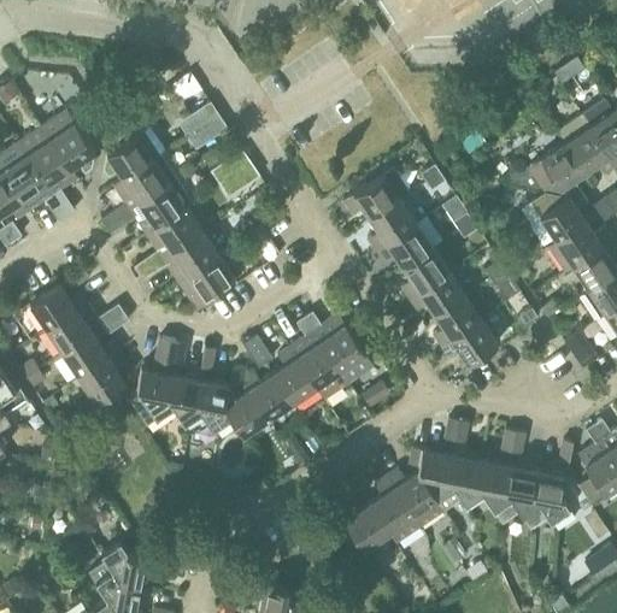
[(498,71),(518,58),(507,41),(487,54),(498,71)]
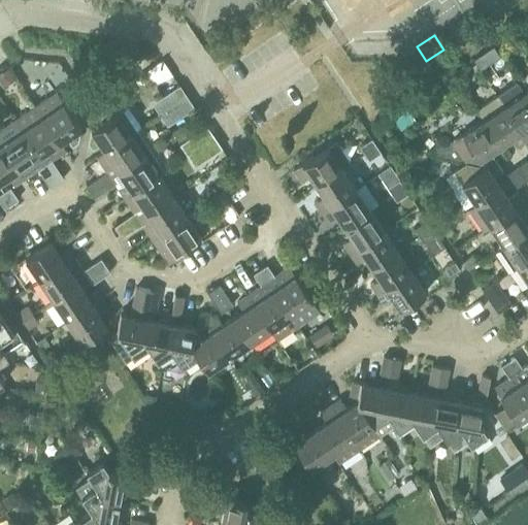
[(17,80),(8,69),(0,74),(0,85),(3,89),(17,80)]
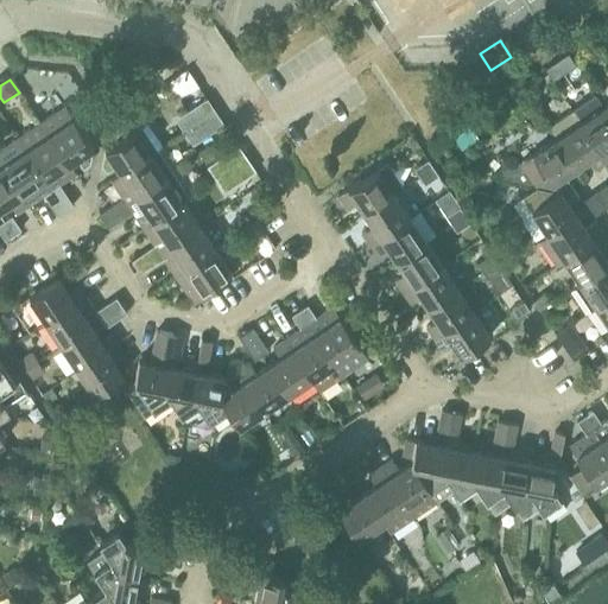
[(531,88),(529,93),(533,100),(539,99),(540,91),(536,88),(531,88)]
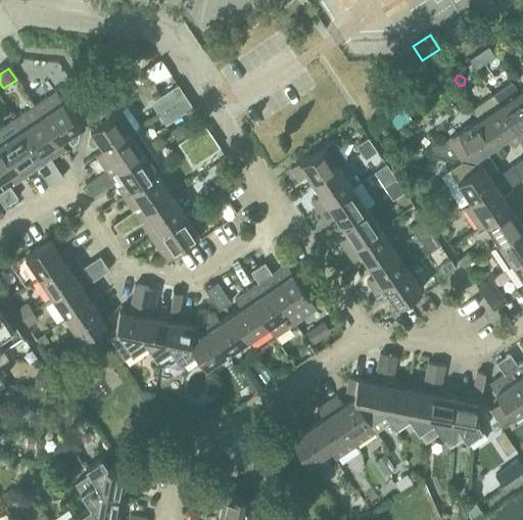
[(514,84),(493,97),(500,106),(522,140),(522,97),(520,93),(514,84)]
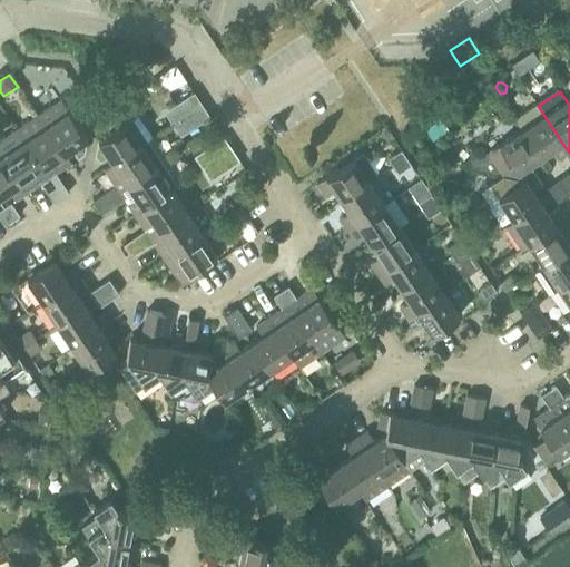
[(177,124),(202,107),(194,95),(169,111),(177,124)]
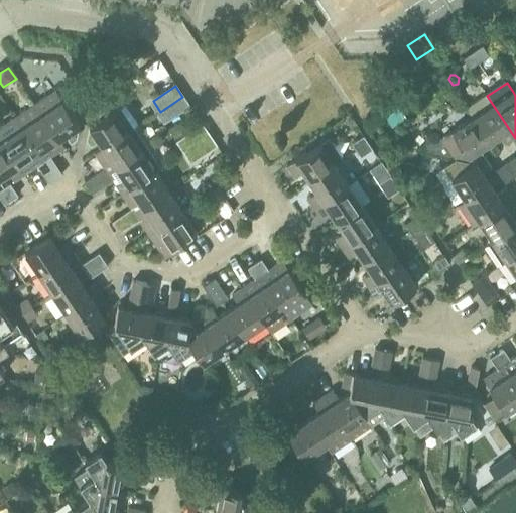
[(55,92),(34,106),(58,141),(66,137),(71,145),(76,141),(79,128),(55,92)]
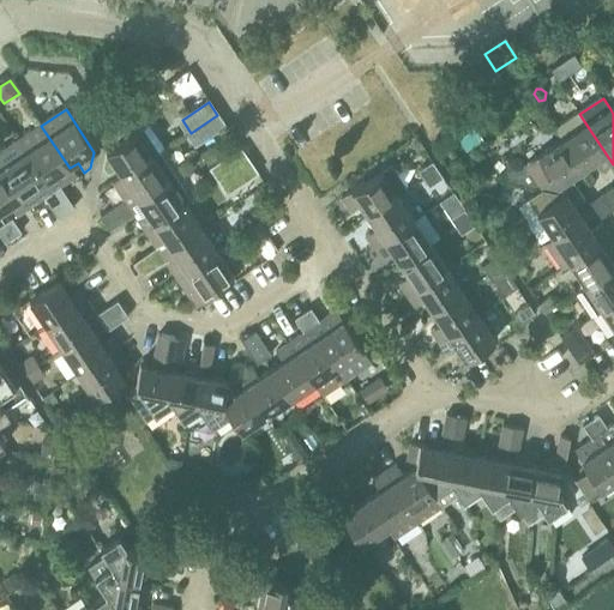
[(515,112),(498,122),(505,132),(521,122),(515,112)]
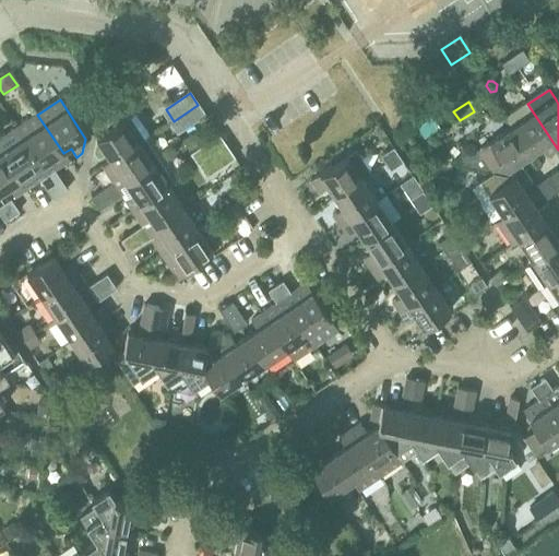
[(198,105),(174,121),(181,132),(205,117),(198,105)]
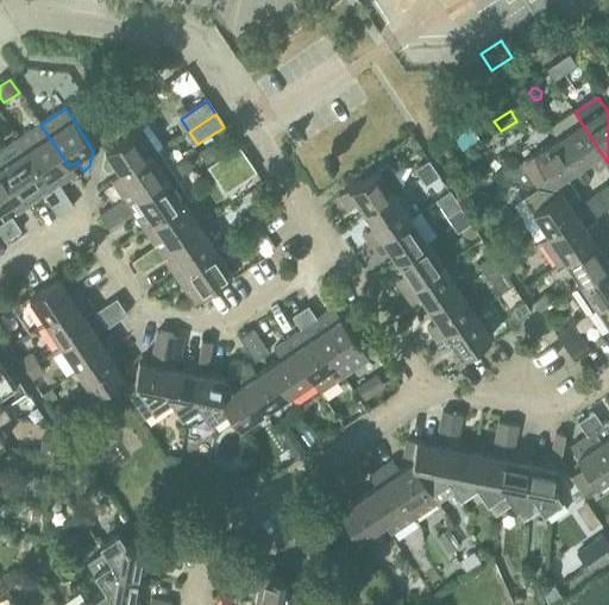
[(158,138),(148,124),(105,152),(101,169),(107,170),(113,165),(120,176),(121,177),(151,158),(150,157),(164,147),(158,138)]
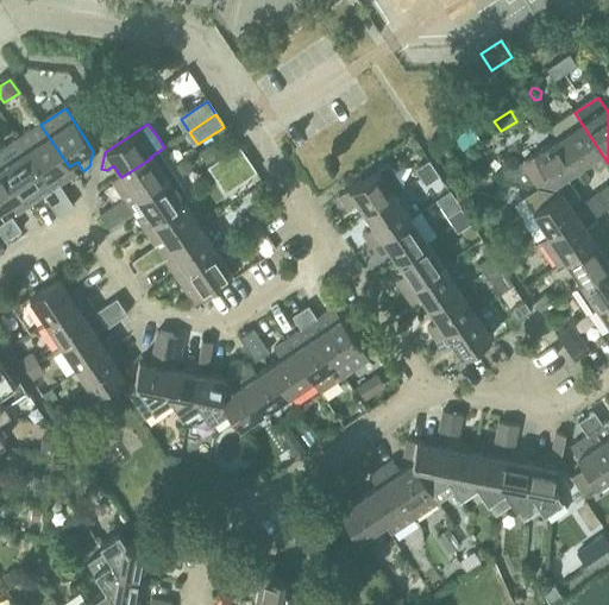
[(582,124),(559,140),(578,170),(589,163),(596,172),(608,163),(582,124)]
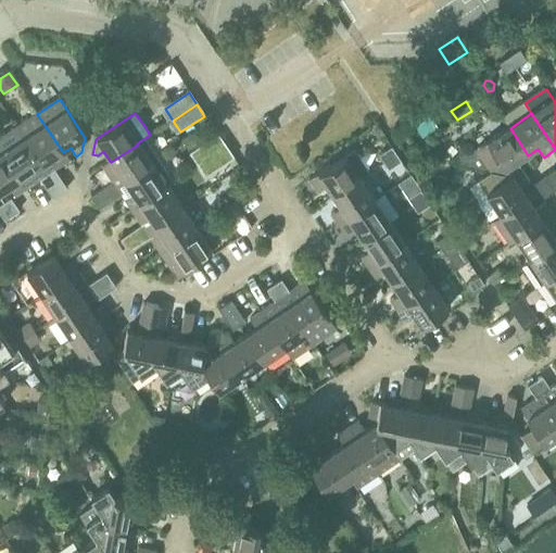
[(37,114),(16,128),(24,139),(55,187),(62,183),(54,171),(68,161),(63,152),(37,114)]
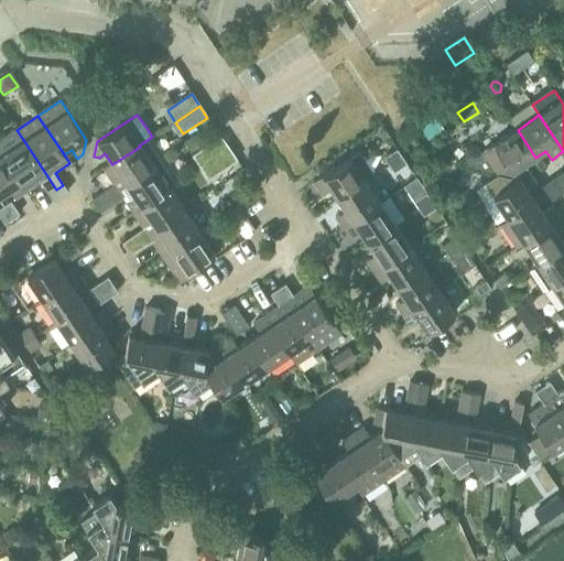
[(108,116),(99,122),(105,131),(115,126),(108,116)]
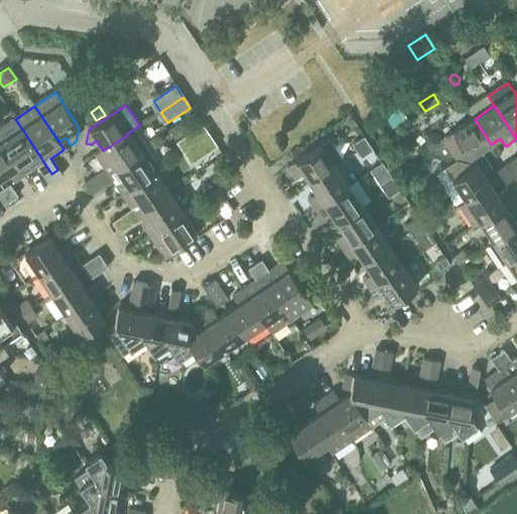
[(15,119),(0,128),(0,141),(1,143),(24,177),(36,169),(44,179),(52,174),(22,129),(15,119)]
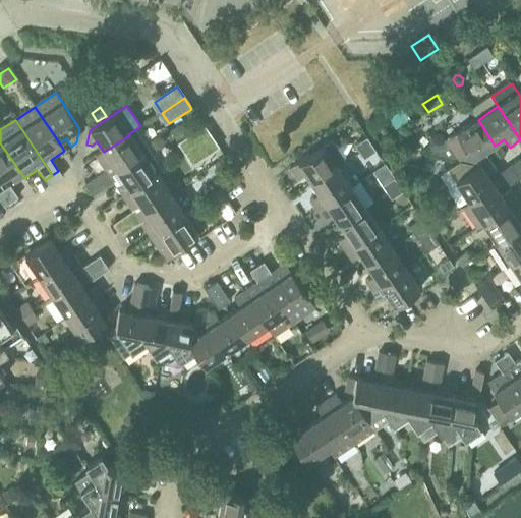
[(478,169),(489,162),(483,153),(495,146),(478,120),(445,142),(443,139),(436,138),(430,141),(427,157),(454,163),(457,161),(459,164),(460,165),(478,169)]
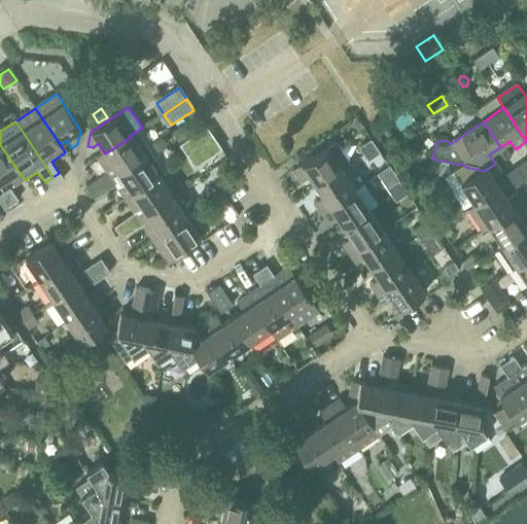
[(104,152),(96,159),(103,170),(106,174),(101,178),(108,190),(114,185),(110,179),(156,149),(142,128),(130,136),(131,137),(105,153),(104,152)]
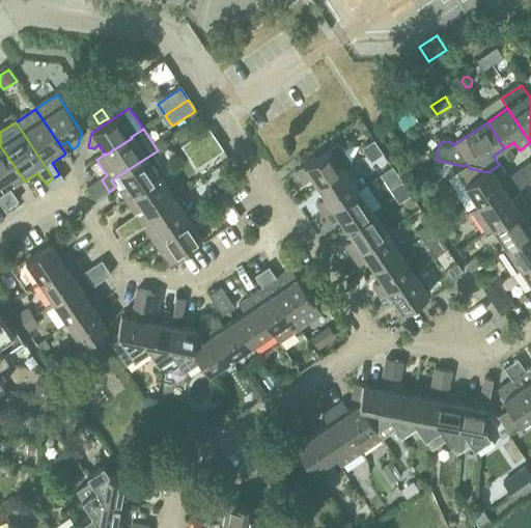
[(193,157),(216,141),(208,130),(186,145),(193,157)]
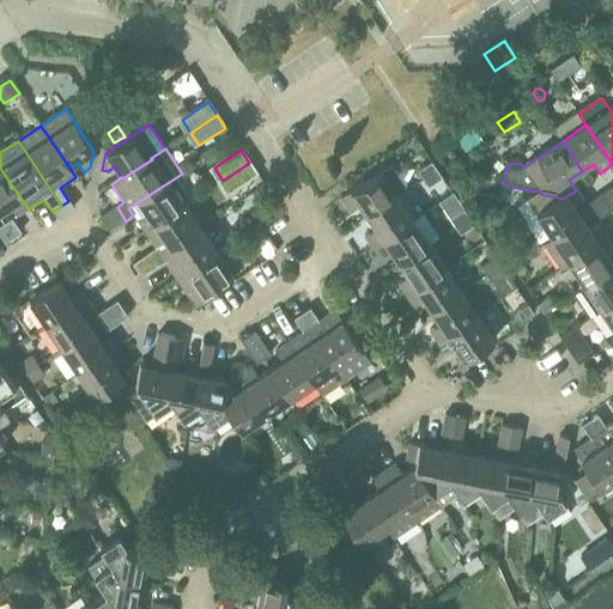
[(249,163),(223,181),(231,193),(258,176),(249,163)]
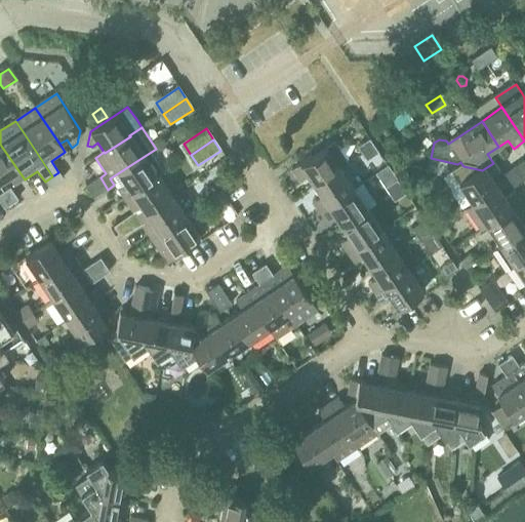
[(361,155),(373,147),(368,139),(357,148),(361,155)]
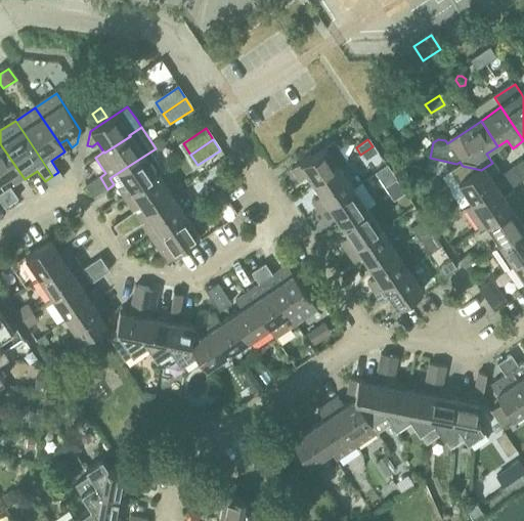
[(333,142),(290,171),(298,181),(306,176),(312,186),(338,169),(347,162),(333,142)]
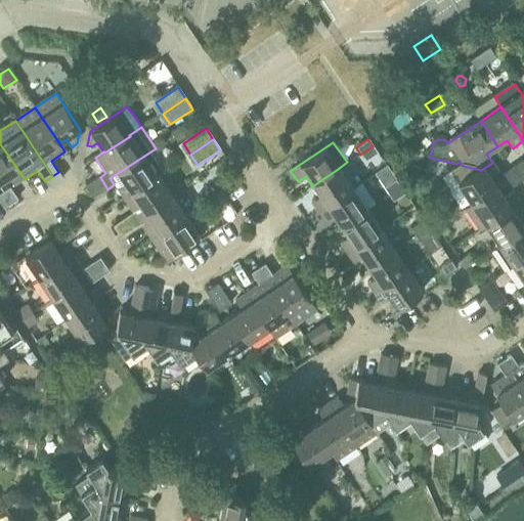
[(0,143),(0,183),(8,178),(13,186),(25,179),(1,145),(0,143)]
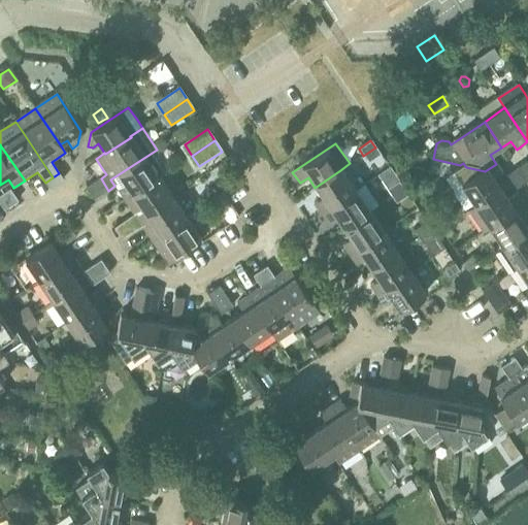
[(375,148),(363,156),(368,163),(380,155),(375,148)]
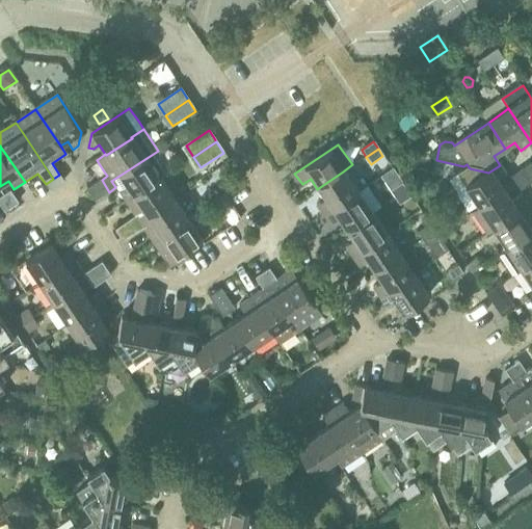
[(158,151),(111,181),(115,187),(121,188),(122,190),(118,192),(126,203),(160,179),(160,180),(173,172),(158,151)]
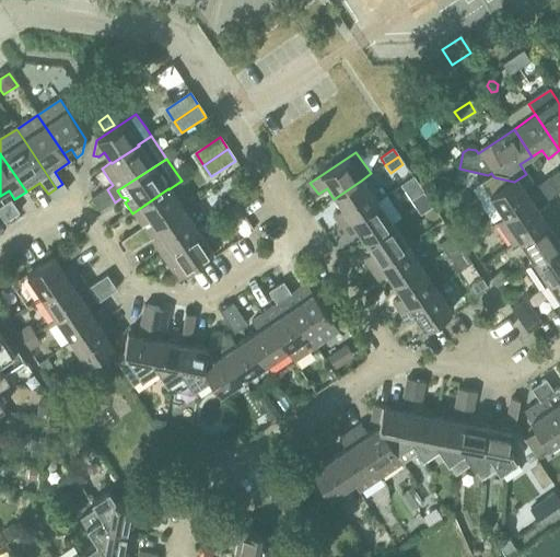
[(433,164),(431,176),(447,180),(450,167),(433,164)]
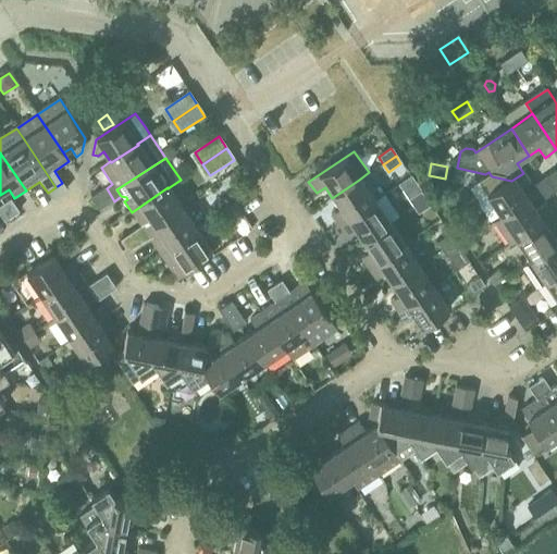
[(556,171),(546,179),(551,186),(556,181),(556,171)]
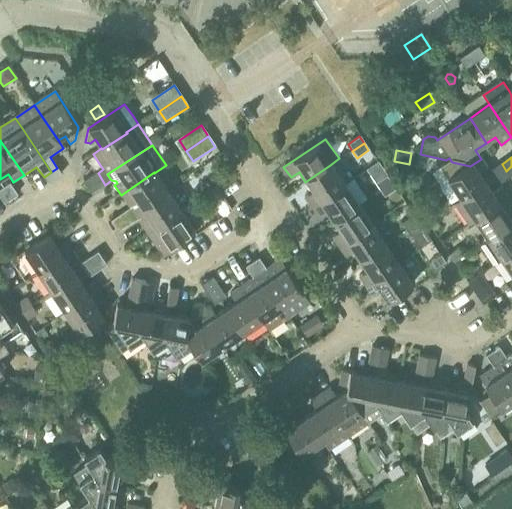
[(452,162),(440,170),(461,201),(486,184),(479,175),(488,169),(481,159),(470,166),(452,162)]
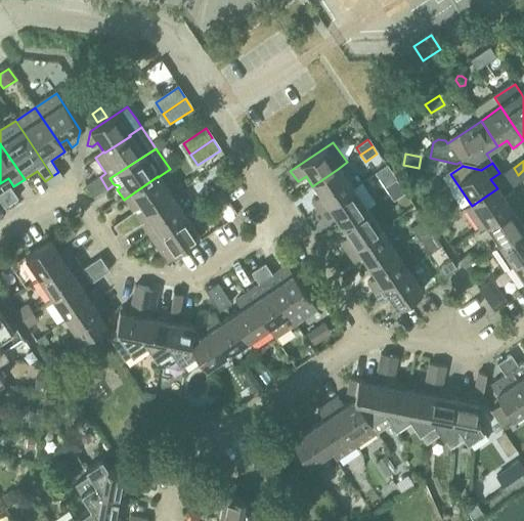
[(386,167),(375,175),(384,188),(388,194),(399,186),(395,180),(386,167)]
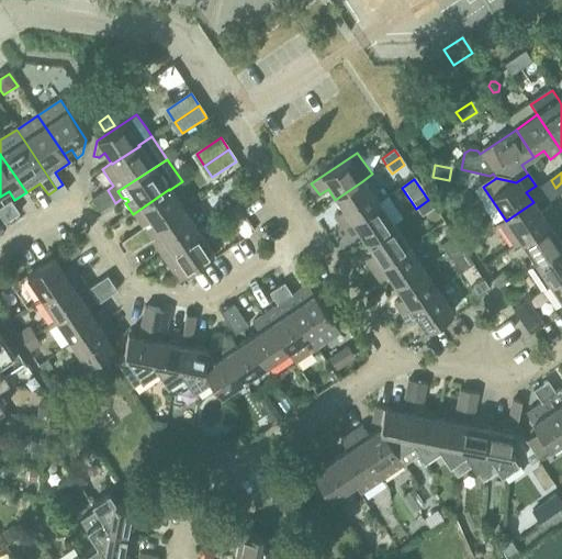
[(555,188),(551,180),(538,190),(542,197),(555,188)]
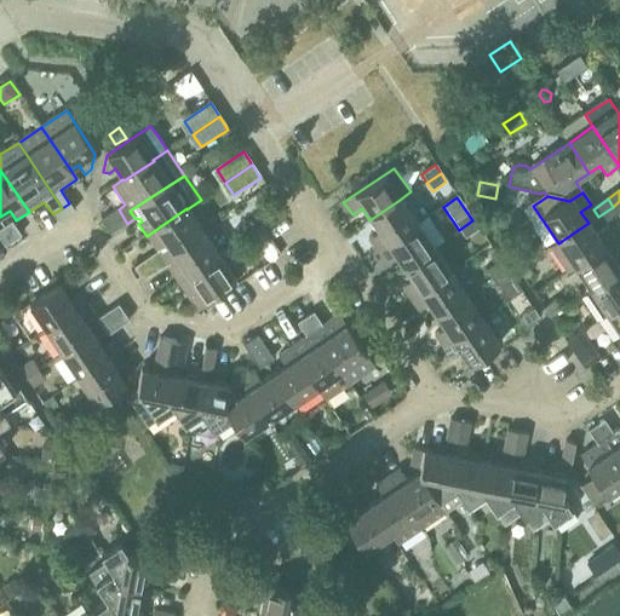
[(400,200),(369,220),(379,232),(368,240),(377,251),(417,224),(400,200)]
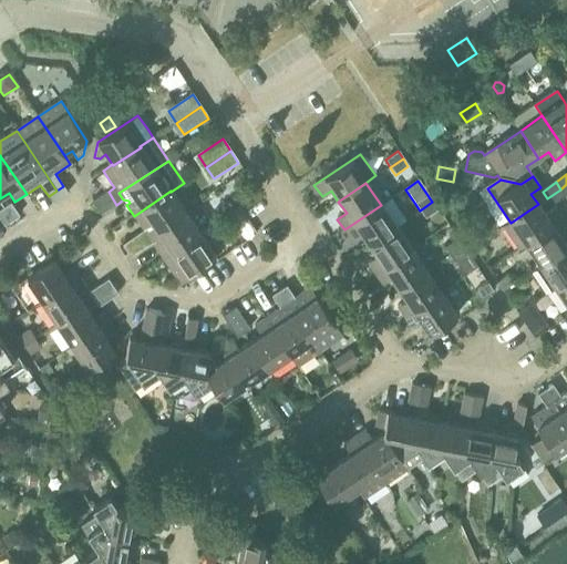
[(57,191),(49,196),(53,205),(69,195),(63,186),(57,191)]
